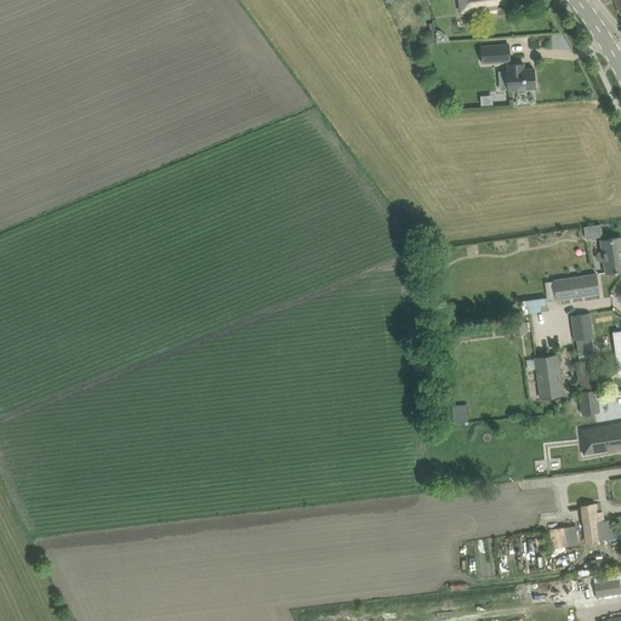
[(524,0),(459,0),(461,12),(525,3),(524,0)]
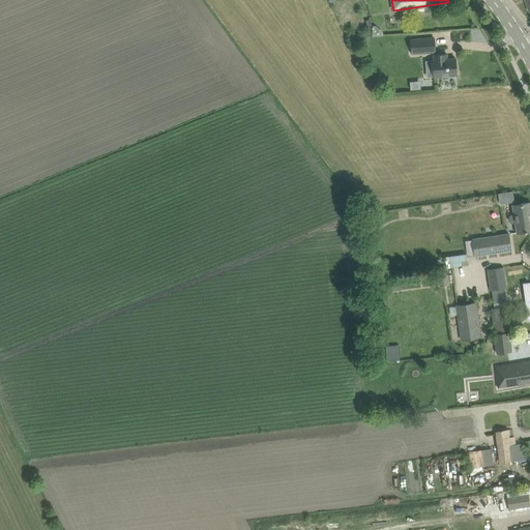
[(377,26),(373,27),(373,36),(384,36),(383,33),(377,26)]
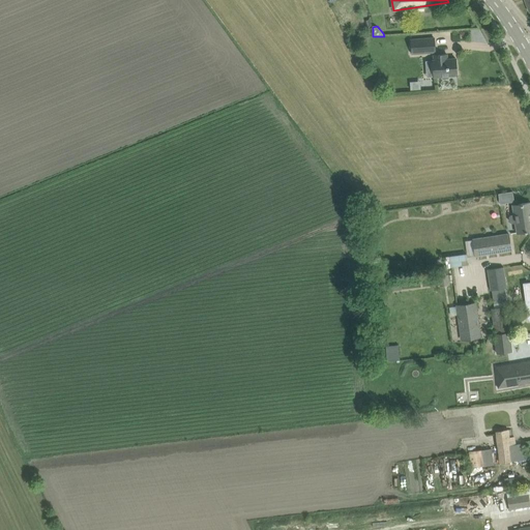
[(411,39),(412,54),(436,52),(435,38),(411,39)]
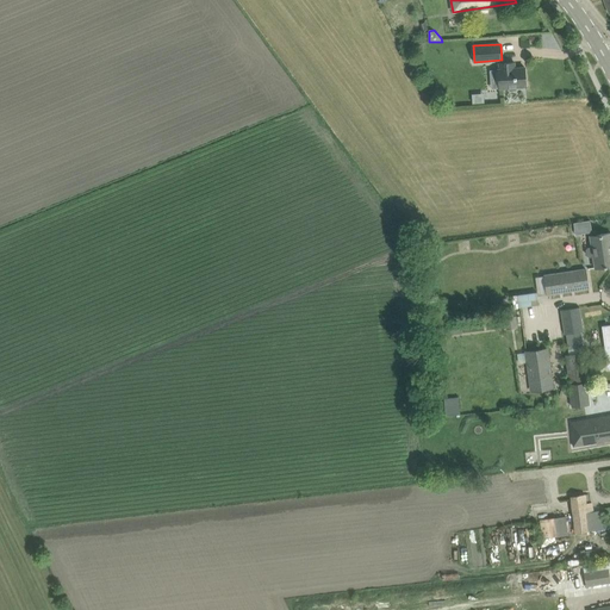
[(491,79),(491,89),(509,88),(509,91),(517,91),(517,87),(527,86),(526,67),(515,68),(515,62),(499,63),(499,69),(498,69),(499,79),(491,79)]
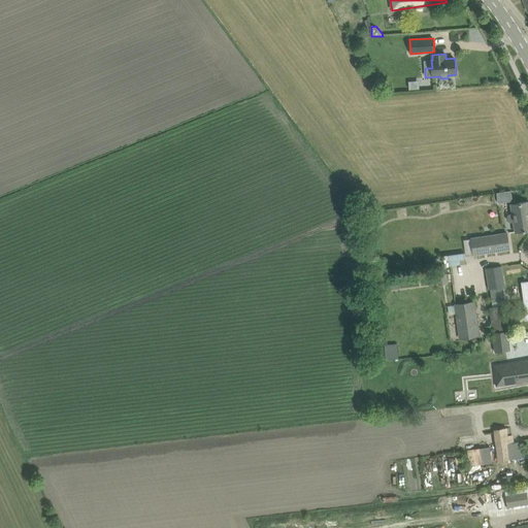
[(406,81),(407,89),(418,89),(418,80),(406,81)]
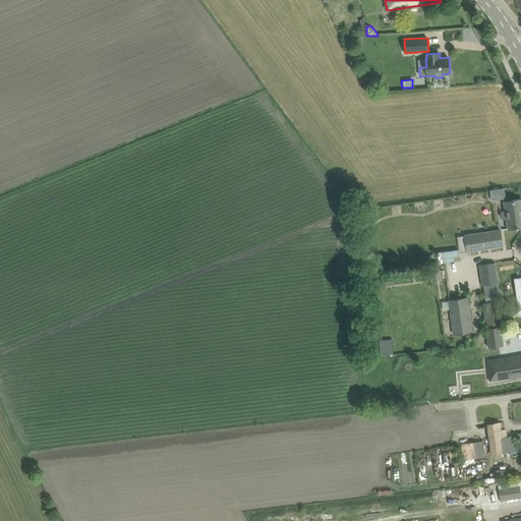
[(503,220),(507,219),(509,229),(520,227),(520,198),(505,201),(506,211),(502,212),(501,214),(501,218),(503,220)]
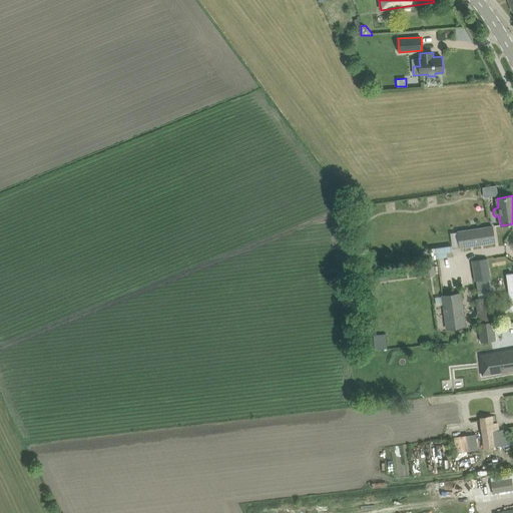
[(361,223),(361,208),(351,208),(352,223),(361,223)]
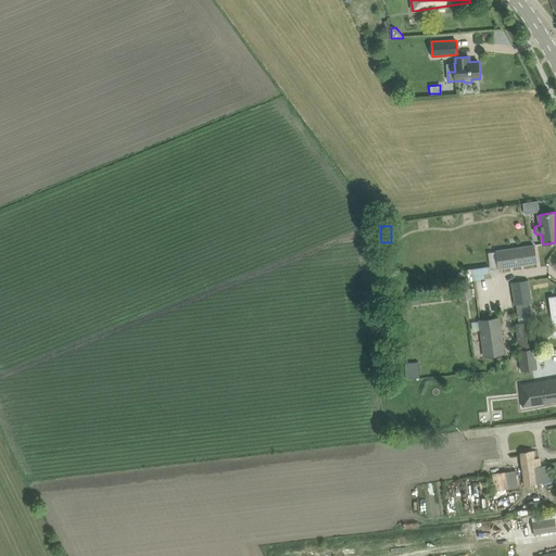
[(500,269),(536,263),(533,245),(496,252),(500,269)]
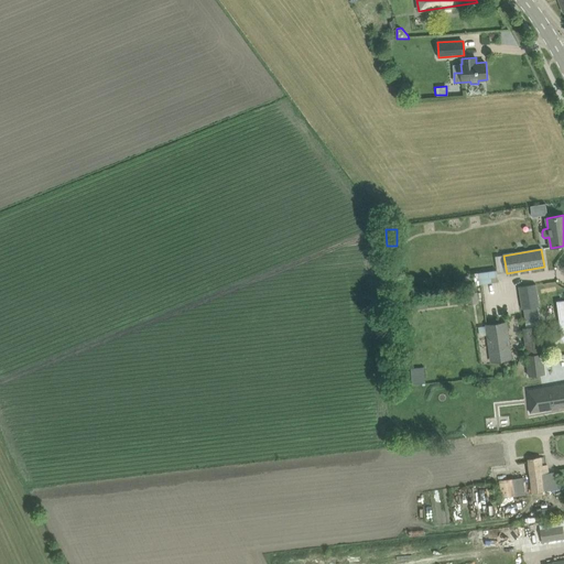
[(540,306),(537,284),(518,286),(522,310),(523,308),(525,324),(540,321),(538,306),(540,306)]
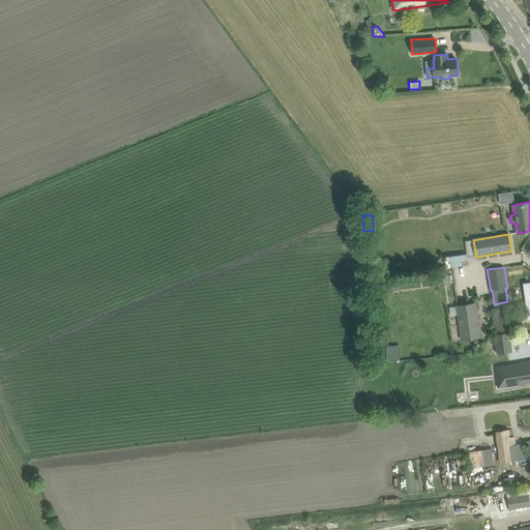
[(449,273),(439,275),(440,286),(450,284),(449,273)]
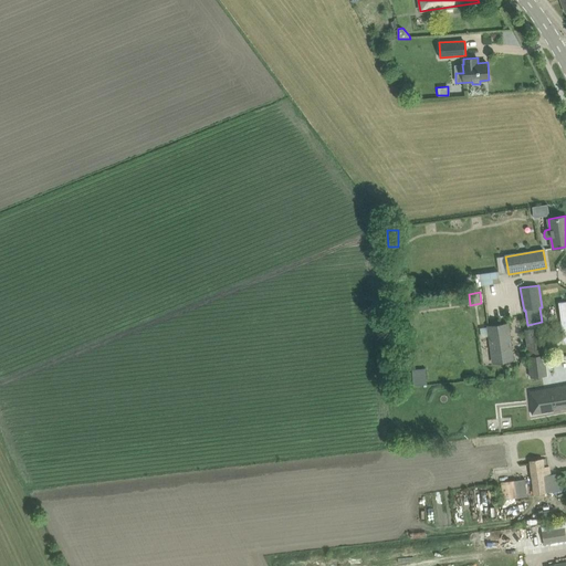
[(509,323),(486,326),(492,364),(514,360),(509,323)]
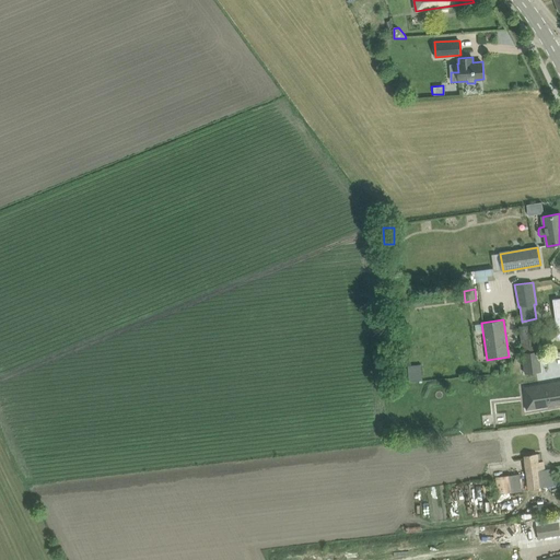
[(535,324),(518,326),(525,373),(541,371),(535,324)]
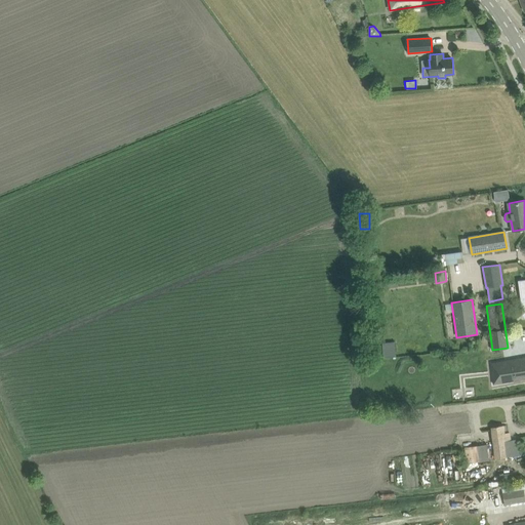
[(524,358),(491,365),(494,385),(524,378),(524,358)]
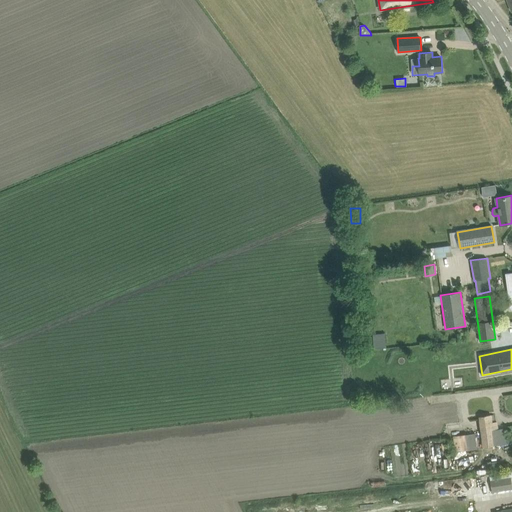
[(478,416),(480,432),(499,429),(498,429),(497,421),(493,422),(492,414),(478,416)]
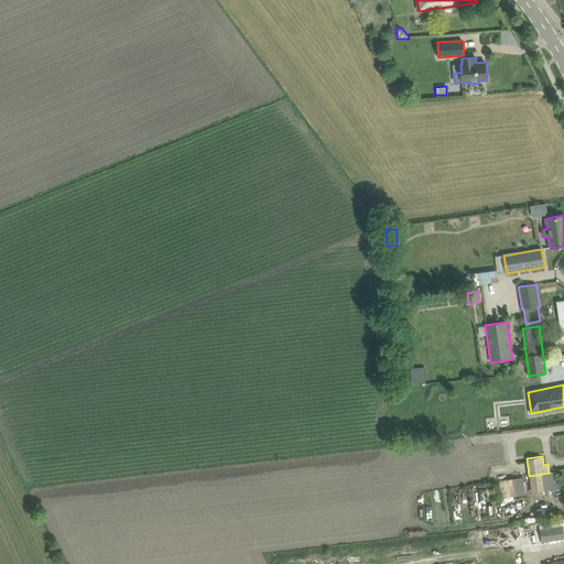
[(556,472),(549,473),(550,473),(529,476),(532,492),(559,489),(556,472)]
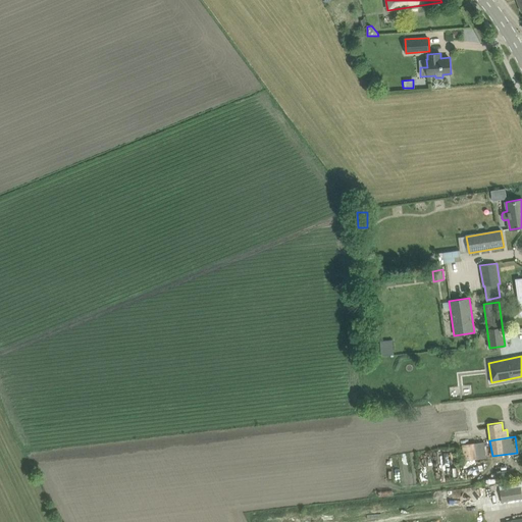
[(481,442),(462,445),(464,461),(483,458),(481,442)]
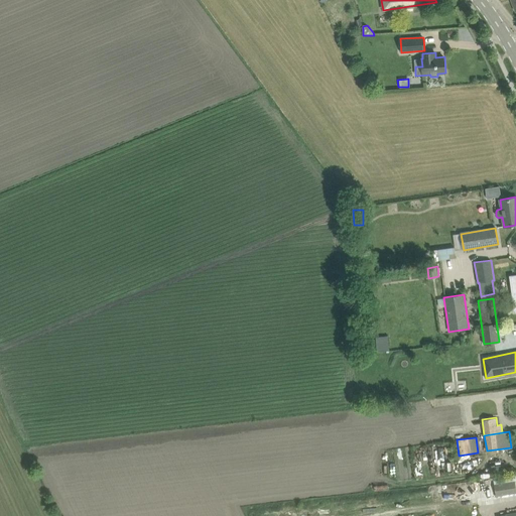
[(496,496),(515,493),(515,489),(515,482),(495,484),(496,496)]
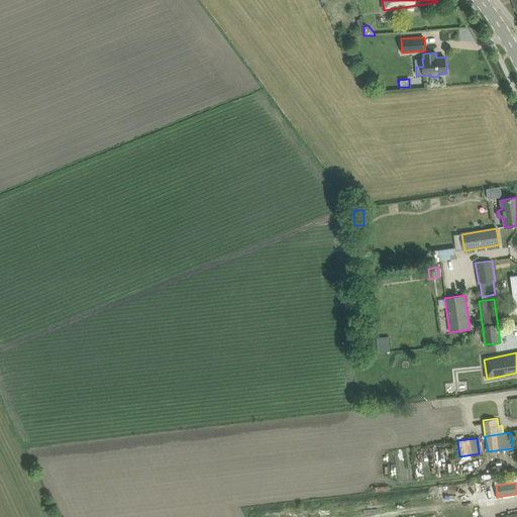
All buildings are outlined.
